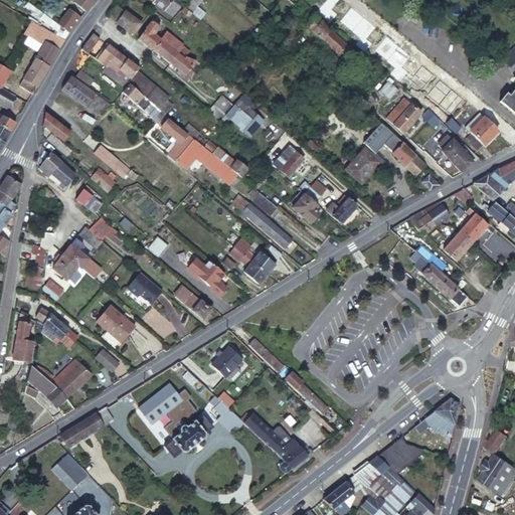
[(72,2),(84,11),(88,7),(92,1),(93,0),(72,0),(73,0),(72,2)]
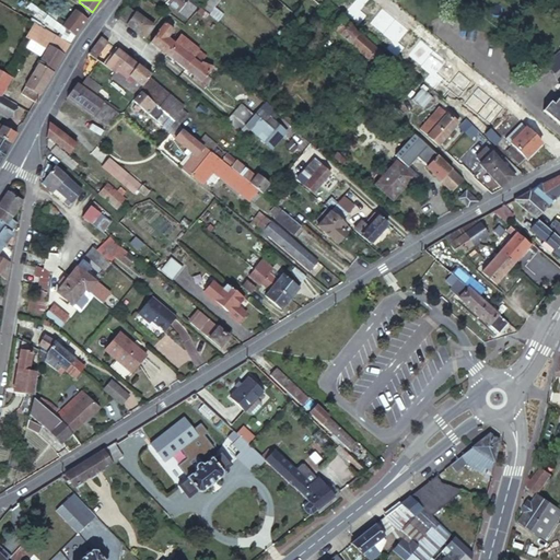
[(190,0),(166,0),(166,1),(187,18),(197,4),(190,0)]
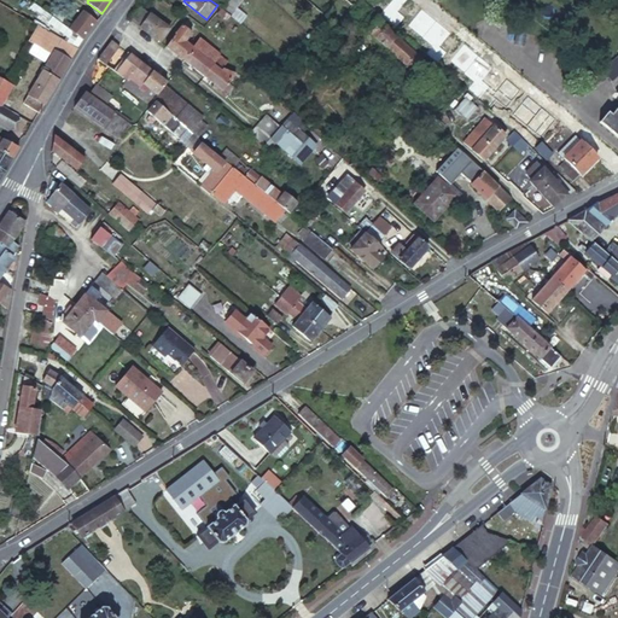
[(231,16),(239,23),(245,15),(237,7),(242,0),(228,0),(225,6),(222,10),(231,16)]
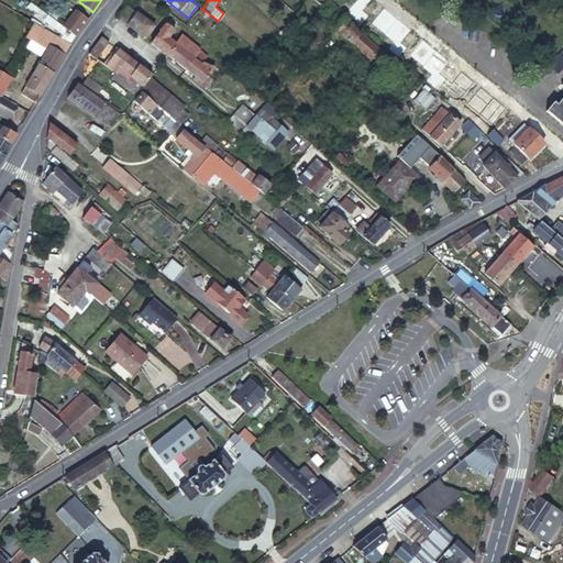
[(151,32),(155,26),(145,19),(128,4),(118,18),(146,39),(151,32)]
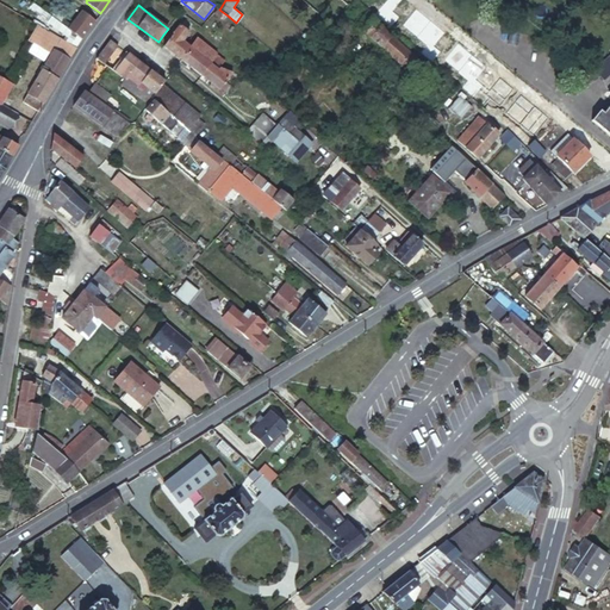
[(50,14),(41,8),(36,14),(45,20),(47,18),(50,14)]
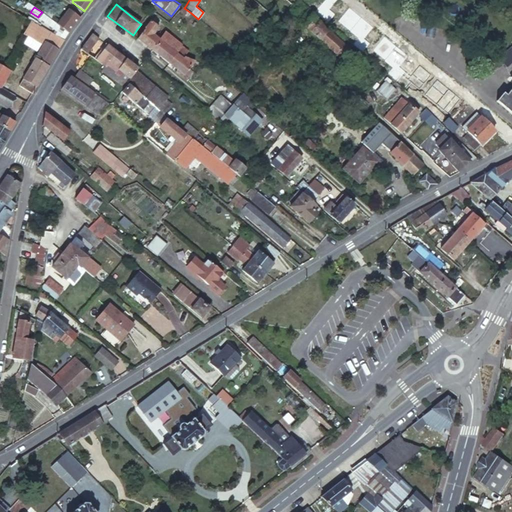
[(191,13),(184,8),(181,12),(187,18),(191,13)]
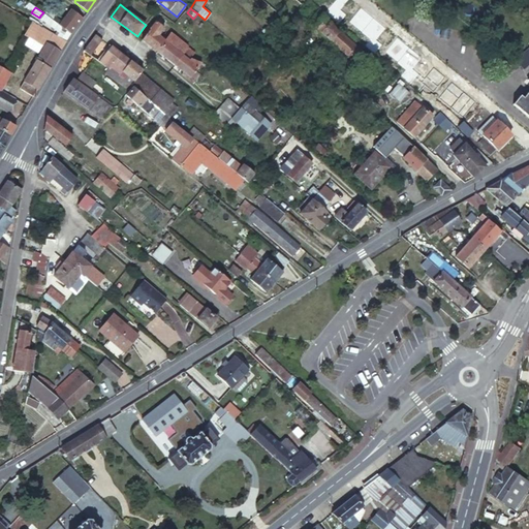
[(59,25),(61,26),(65,29),(71,33),(71,32),(74,28),(83,18),(70,9),(59,25)]
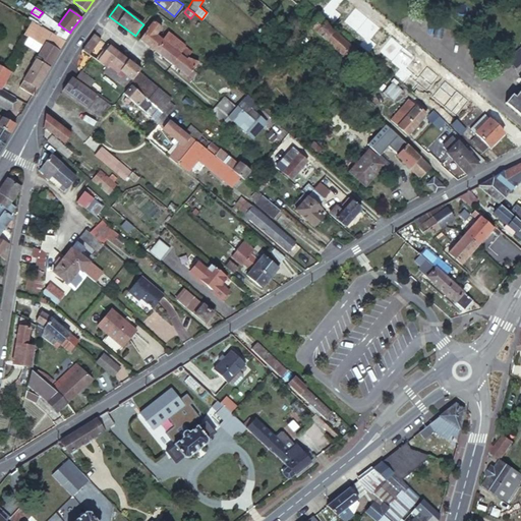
[(43,12),(40,15),(42,16),(41,18),(56,30),(60,25),(58,24),(45,13),(43,12)]
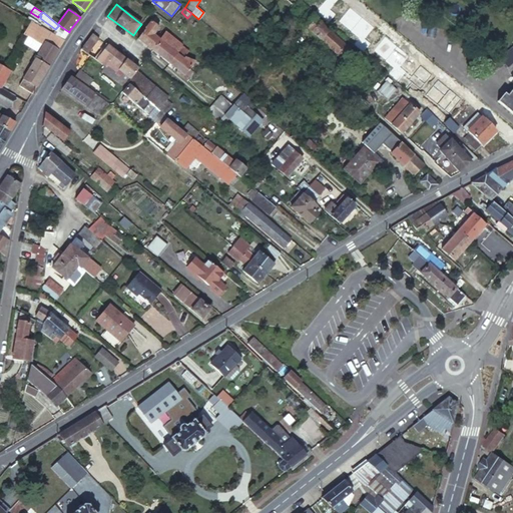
[(325,32),(328,29),(313,15),(304,25),(320,38),(325,32)]
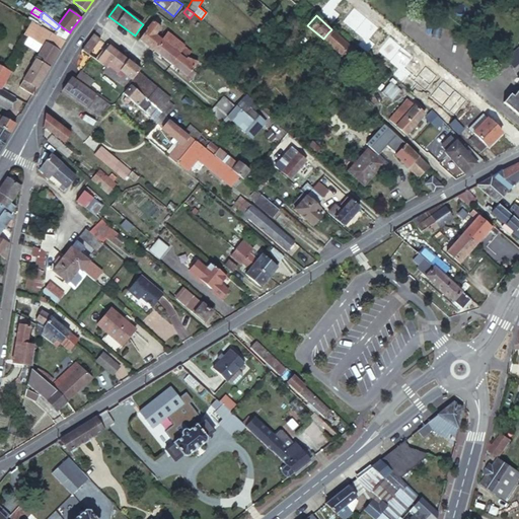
[(60,49),(67,39),(61,34),(47,27),(32,19),(23,34),(45,46),(20,85),(33,93),(36,87),(44,76),(48,68),(51,64),(60,49)]
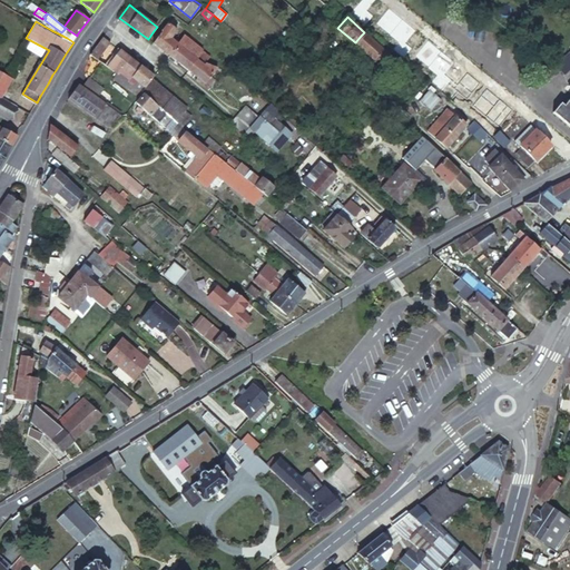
[(168,23),(153,43),(157,46),(161,50),(170,39),(177,30),(168,23)]
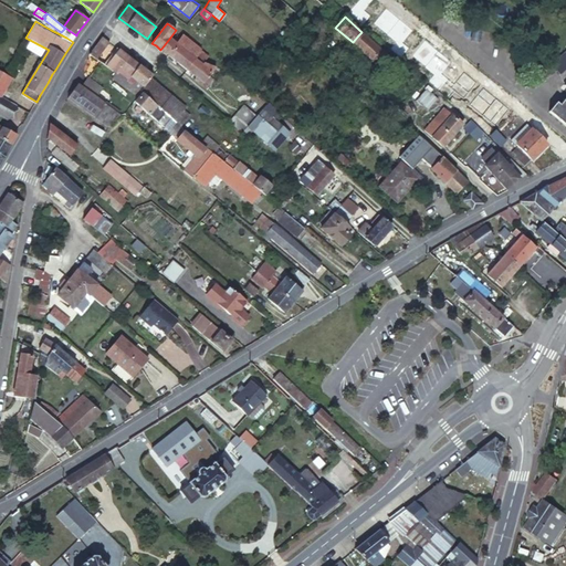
[(369,39),(362,32),(358,35),(353,42),(356,45),(381,70),(391,59),(369,39)]
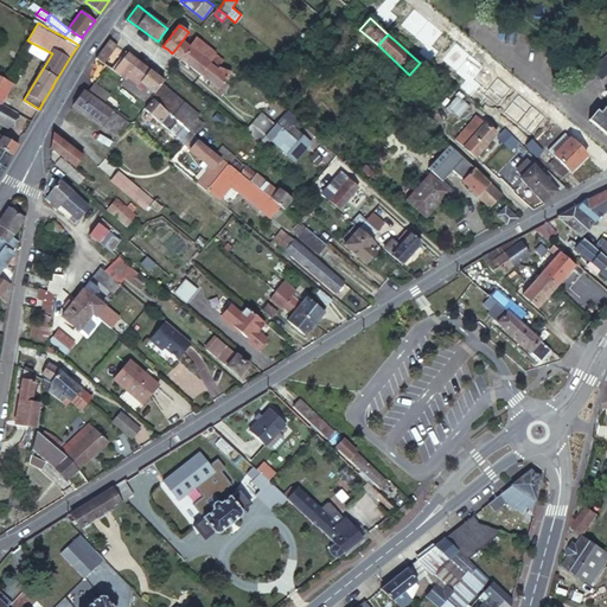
[(196,38),(190,46),(191,48),(203,57),(209,62),(217,69),(219,68),(224,61),(196,38)]
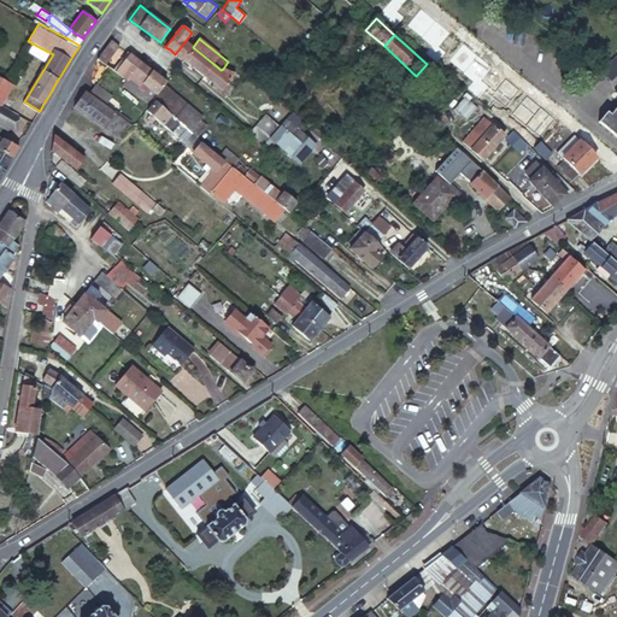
[(117,46),(110,40),(98,54),(99,56),(106,60),(117,46)]
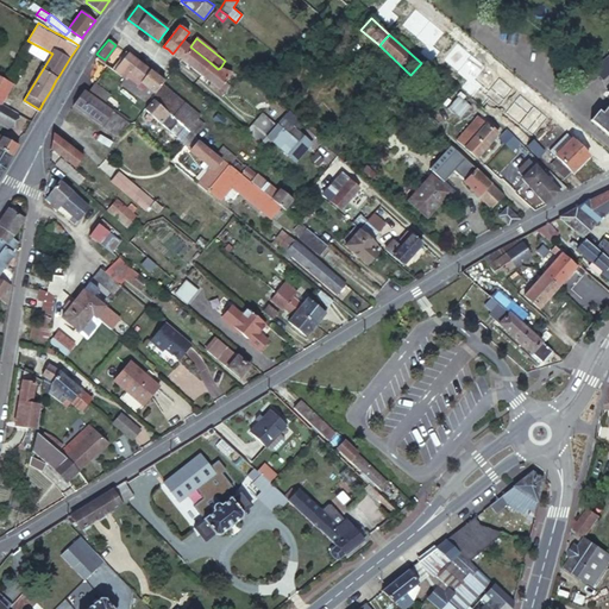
[(182,42),(173,54),(179,58),(182,60),(192,48),(190,46),(182,42)]
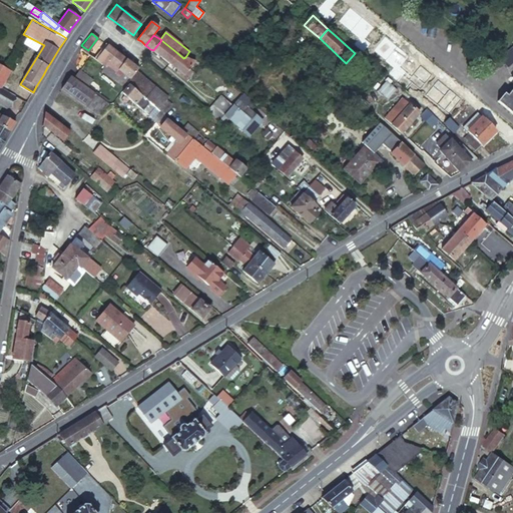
[(161,40),(153,50),(162,58),(168,62),(176,52),(171,48),(161,40)]
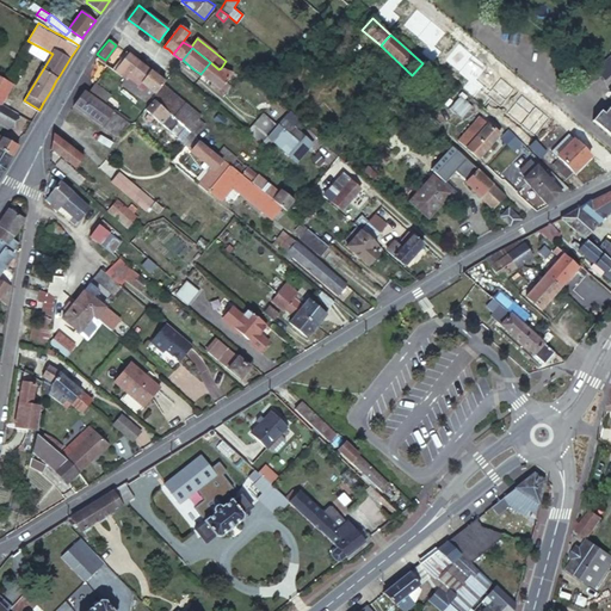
[(141,63),(128,54),(116,69),(127,78),(131,81),(137,86),(150,71),(141,63)]
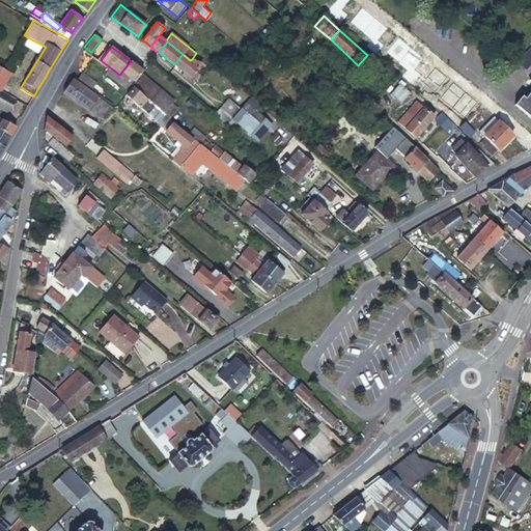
[(530,53),(521,64),(522,65),(526,68),(530,63),(530,53)]
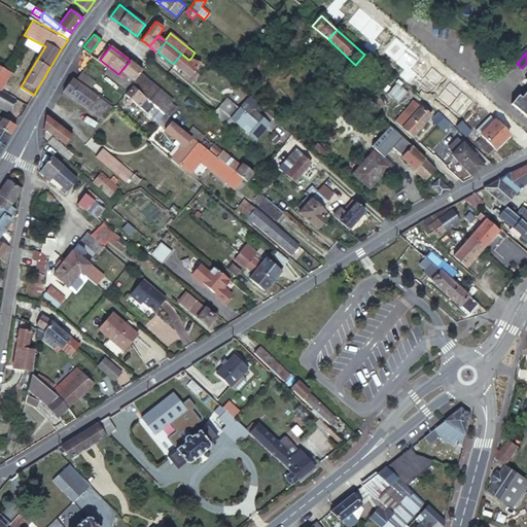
[(194,71),(201,63),(190,59),(188,60),(181,54),(173,64),(182,71),(185,74),(192,79),(197,74),(194,71)]
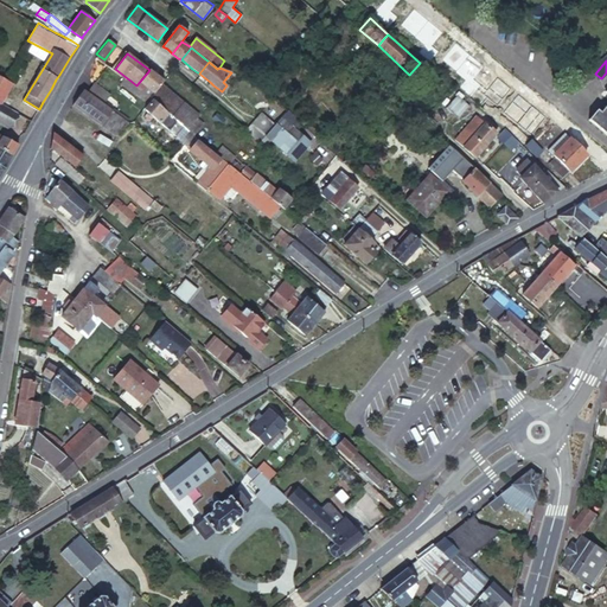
[(164,82),(158,76),(152,72),(149,70),(136,85),(139,88),(142,91),(147,85),(155,93),(163,84),(164,82)]
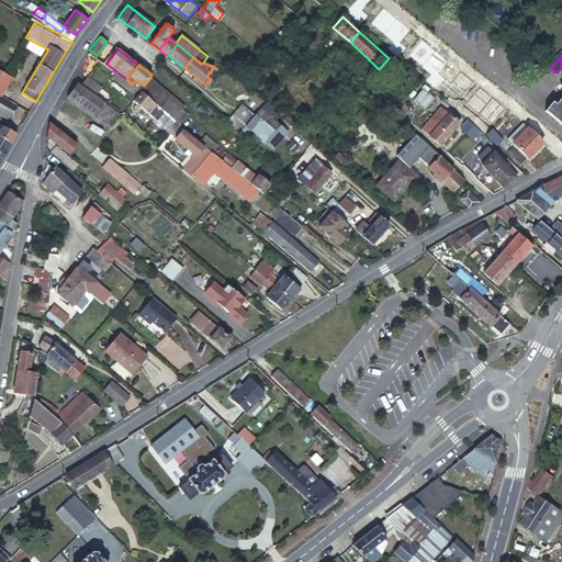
[(0,94),(10,78),(0,71),(0,94)]
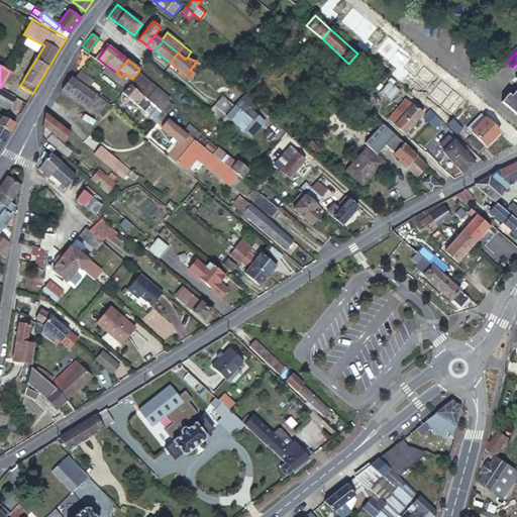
[(104,70),(115,78),(118,75),(116,73),(111,69),(107,66),(104,70)]
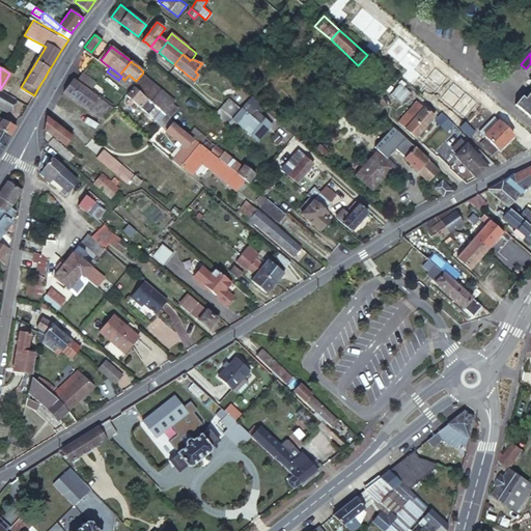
[(192,83),(194,80),(187,75),(184,72),(180,75),(192,83)]
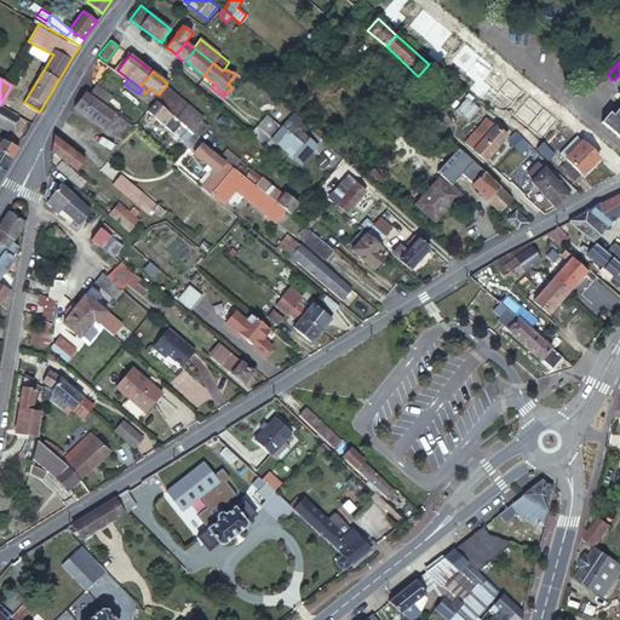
[(97,86),(96,89),(109,98),(104,105),(105,105),(113,97),(97,86)]
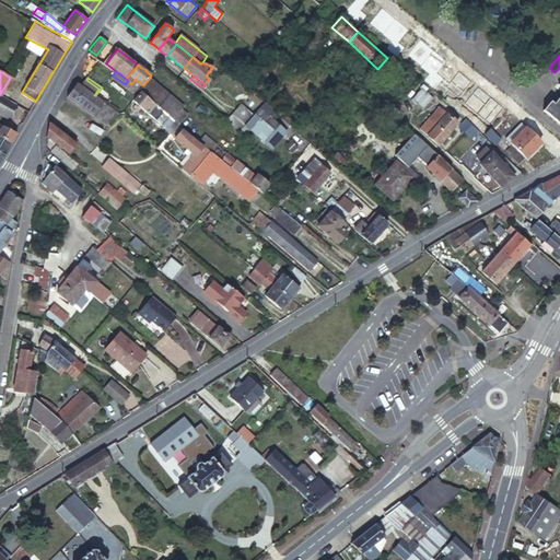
[(172,96),(150,78),(143,85),(139,90),(140,91),(156,105),(162,109),(170,116),(174,119),(178,124),(187,114),(182,108),(184,106),(172,96)]
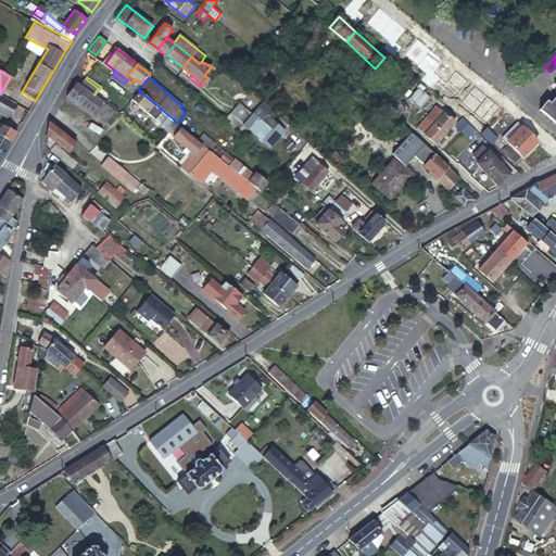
[(98,88),(86,79),(81,86),(83,87),(93,95),(98,88)]
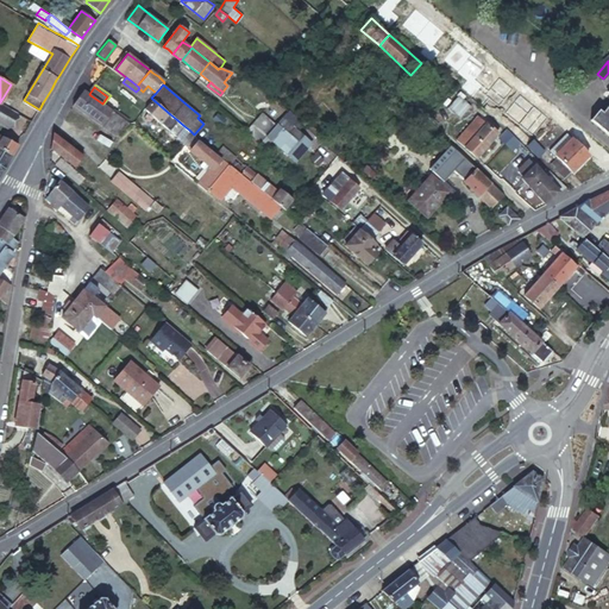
[(151,98),(139,88),(136,92),(149,102),(152,99),(151,98)]
